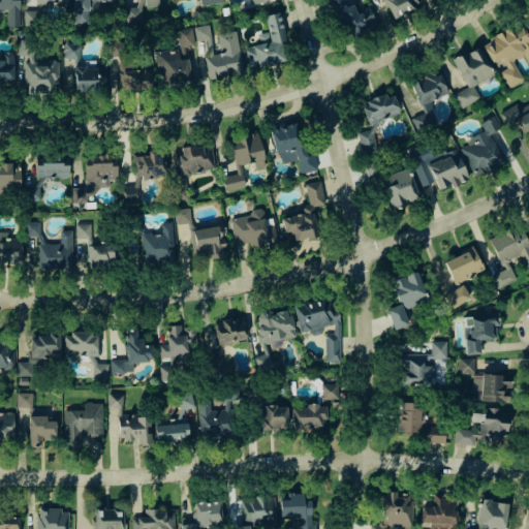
[(19,25),(17,0),(0,0),(0,9),(3,9),(4,26),(19,25)]
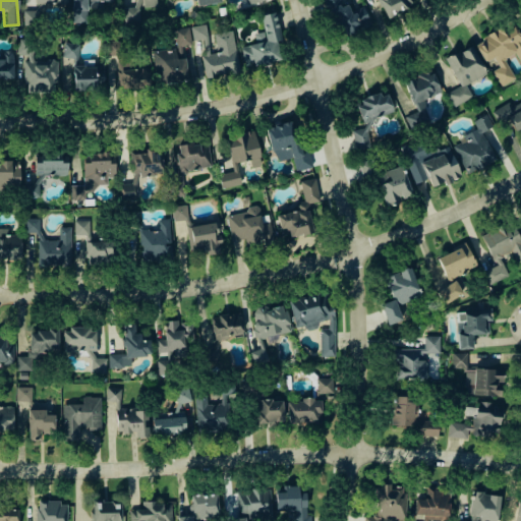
[(23,24),(40,24),(40,3),(66,3),(66,0),(35,0),(35,10),(22,10),(23,24)]
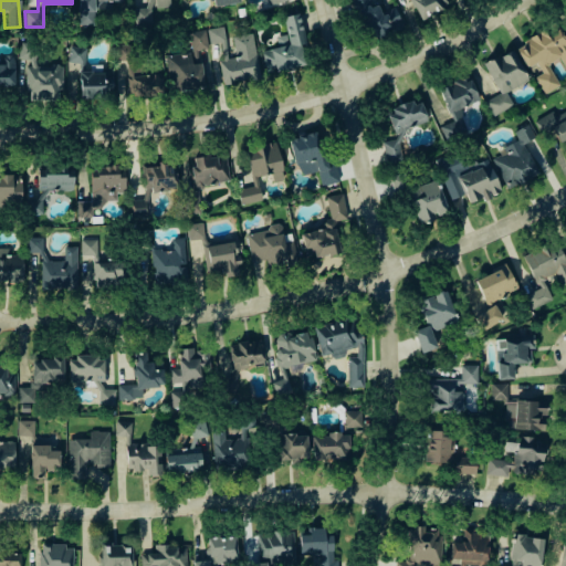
[(77,0),(77,24),(94,24),(94,3),(126,3),(126,0),(77,0)]
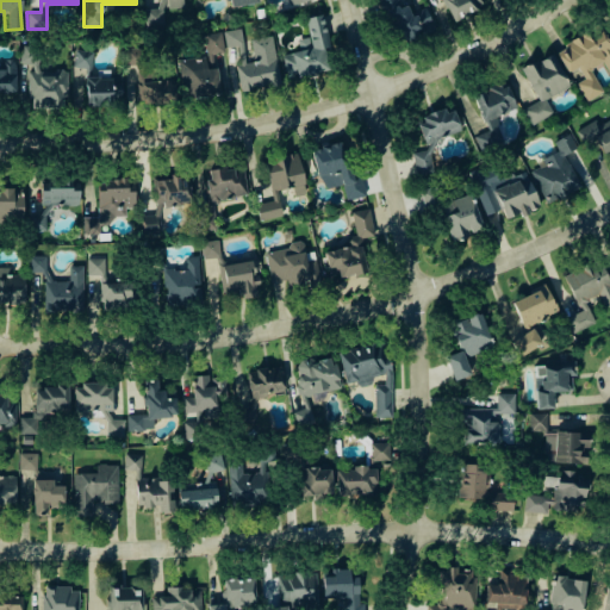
[(161,8),(182,7),(182,0),(155,0),(156,7),(144,7),(144,29),(162,29),(161,8)]
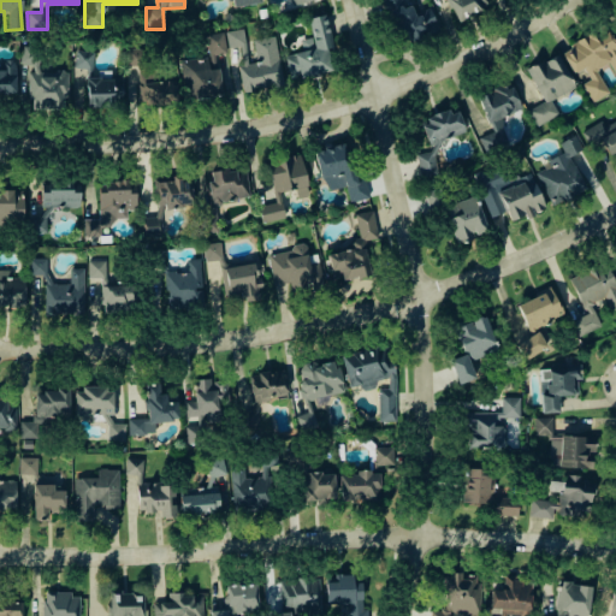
[(381,0),(402,45),(438,28),(428,7),(415,15),(410,4),(403,6),(400,0),(381,0)]
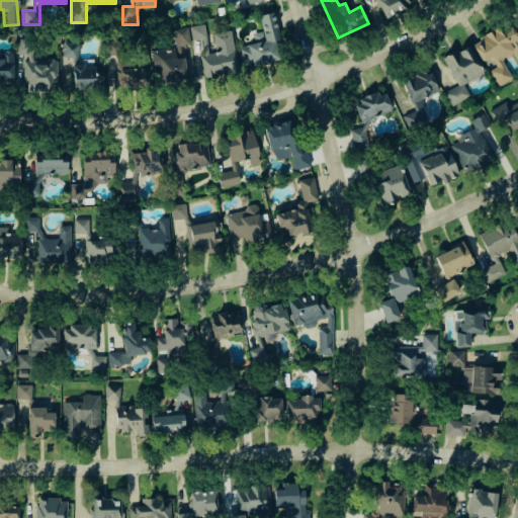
[(374,0),(383,18),(411,4),(409,0),(374,0)]
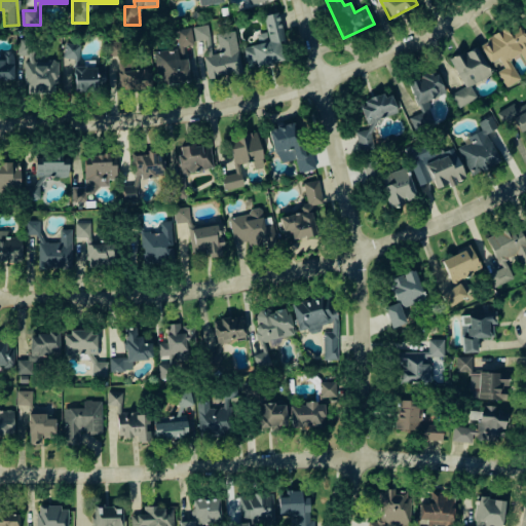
[(242,46),(247,68),(287,60),(276,12),(262,15),(266,31),(257,33),(259,43),(242,46)]
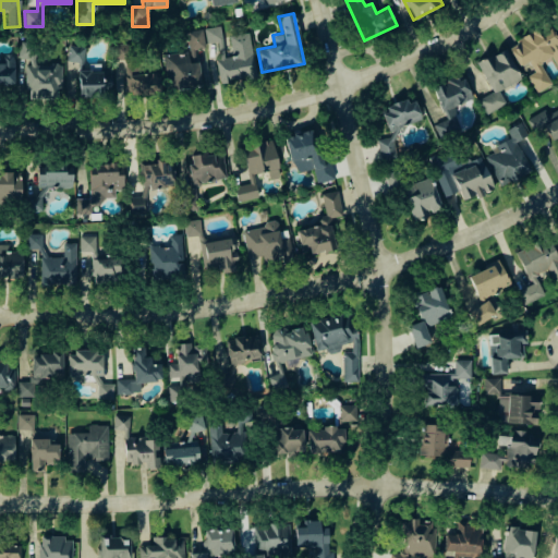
[(557,65),(557,39),(549,23),(507,45),(518,67),(528,62),(533,73),(529,75),(536,92),(550,84),(541,64),(550,60),(555,68),(557,65)]
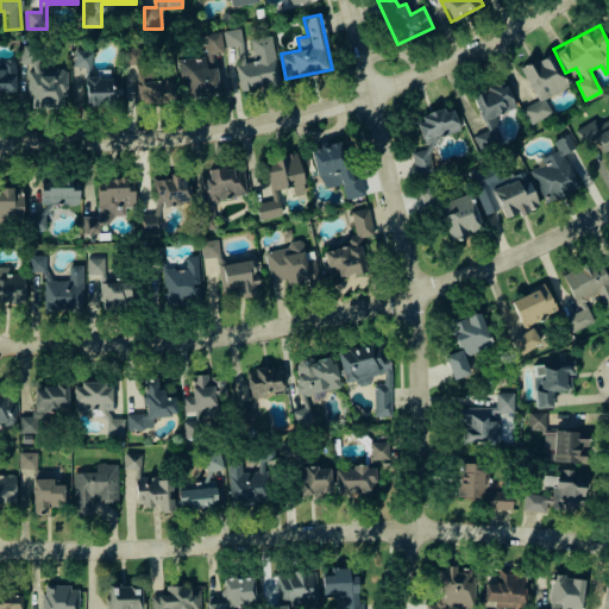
[(275,86),(270,37),(251,38),(253,61),(244,62),(240,29),(202,33),(205,56),(177,60),(182,98),(218,94),(213,52),(224,51),(224,48),(232,46),(237,90),(275,86)]
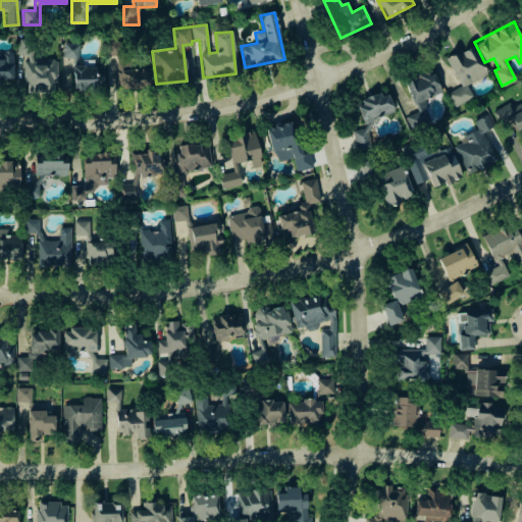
[(72,64),(77,64),(79,43),(63,43),(62,57),(72,57),(72,64)]
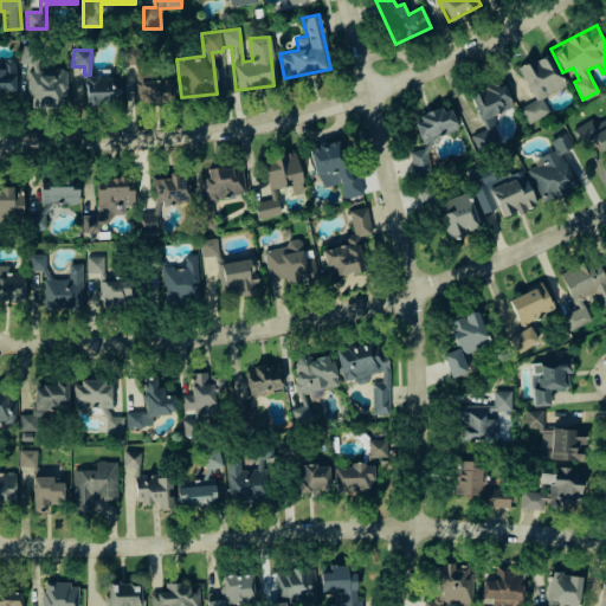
[(527,123),(548,113),(541,97),(565,86),(548,52),(517,68),(534,101),(519,108),(527,123)]
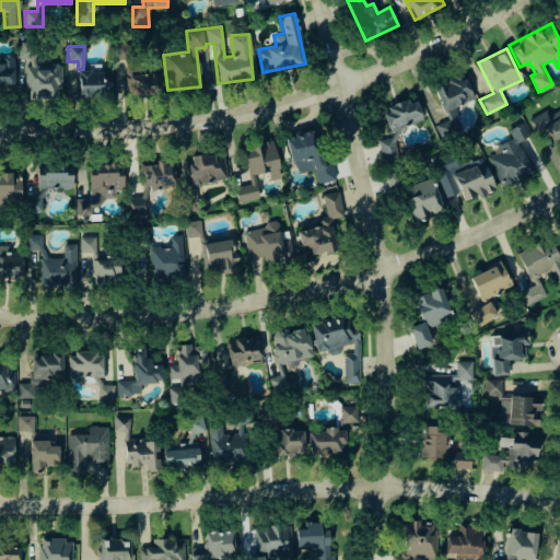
[(0,85),(15,85),(13,56),(2,56),(2,62),(0,62),(0,85)]
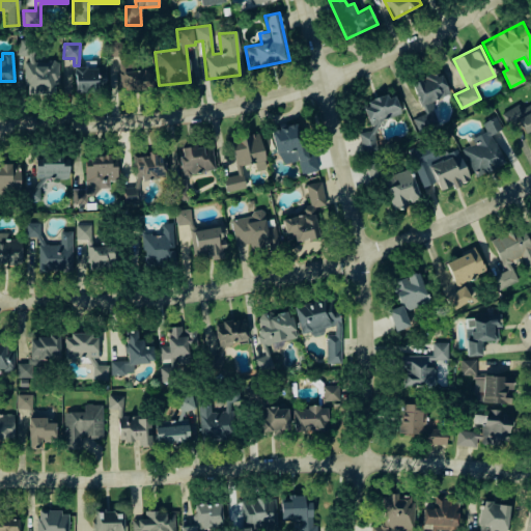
[(59,81),(58,59),(24,60),(25,93),(54,92),(54,81),(59,81)]
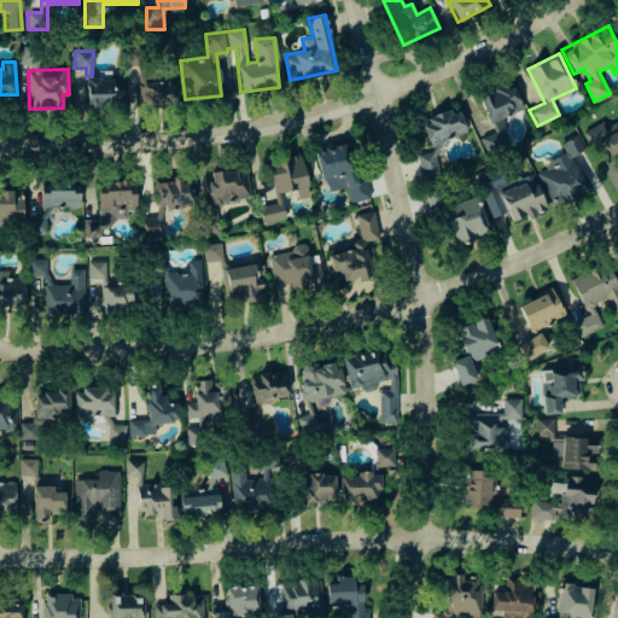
[(86,106),(112,106),(112,79),(86,79),(86,106)]
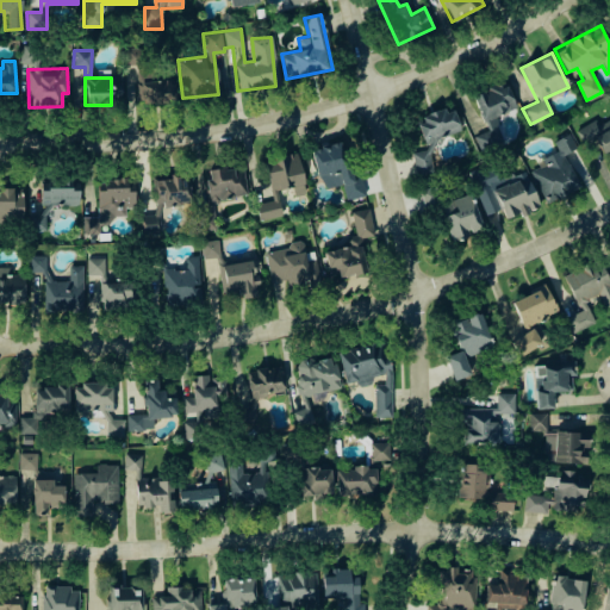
[(174,101),(173,80),(142,81),(143,103),(174,101)]
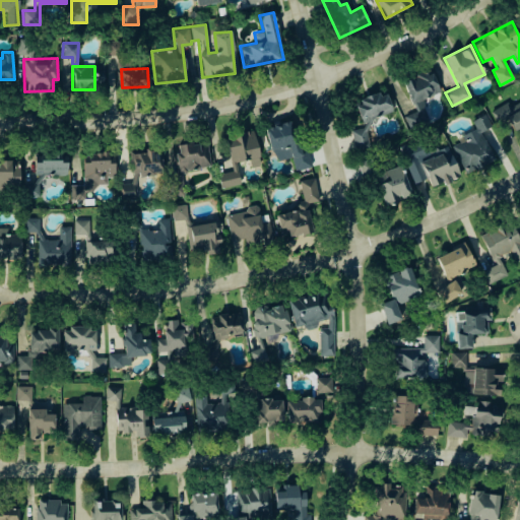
[(402,80),(414,111),(403,115),(409,129),(429,121),(420,99),(440,91),(431,70),(402,80)]
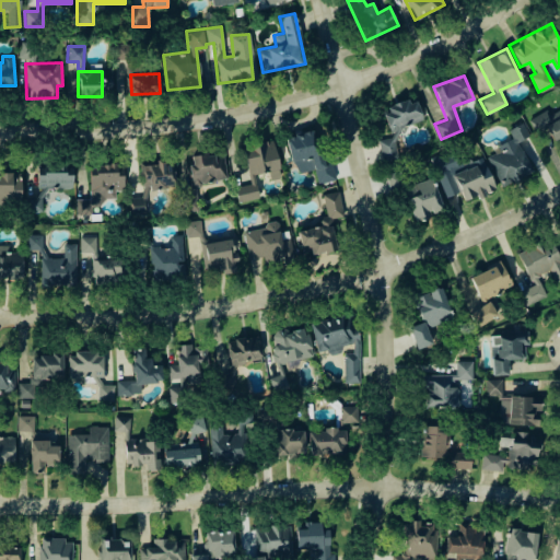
[(382,161),(397,158),(396,149),(404,147),(399,126),(421,120),(417,100),(383,106),(388,137),(377,139),(382,161)]
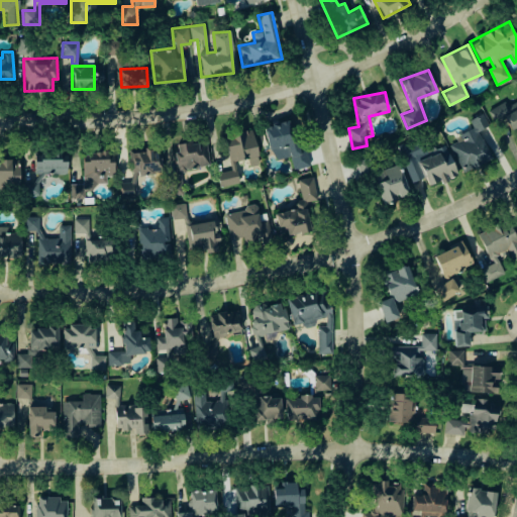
[(489,110),(497,122),(505,118),(516,137),(516,101),(508,107),(504,101),(489,110)]
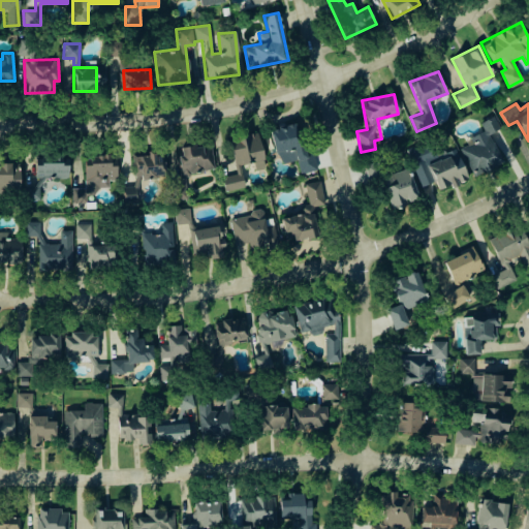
[(473,176),(502,161),(489,133),(499,128),(493,115),(478,122),(483,129),(465,137),(468,144),(460,149),(473,176)]
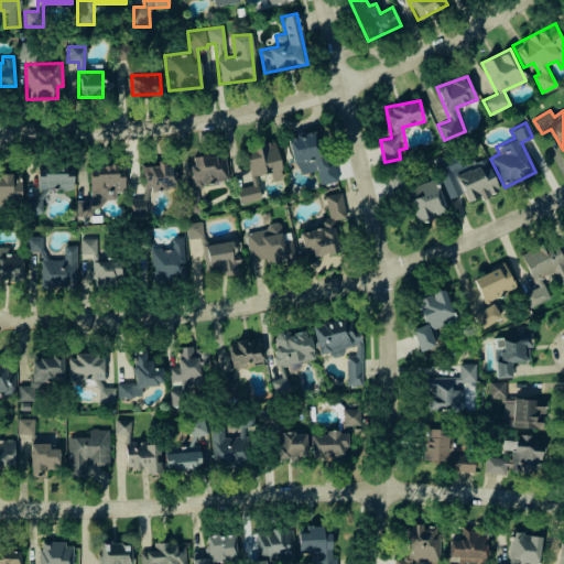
[(337,181),(334,164),(323,166),(317,130),(285,137),(290,162),(296,161),(297,174),(316,171),(318,184),(337,181)]
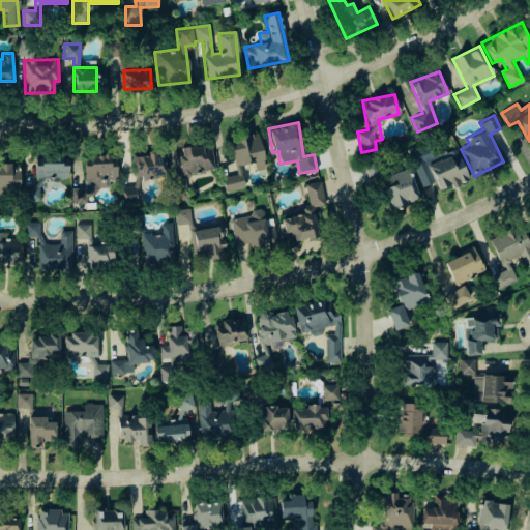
[(222,177),(225,192),(244,186),(239,165),(263,159),(257,134),(229,140),(236,174),(222,177)]
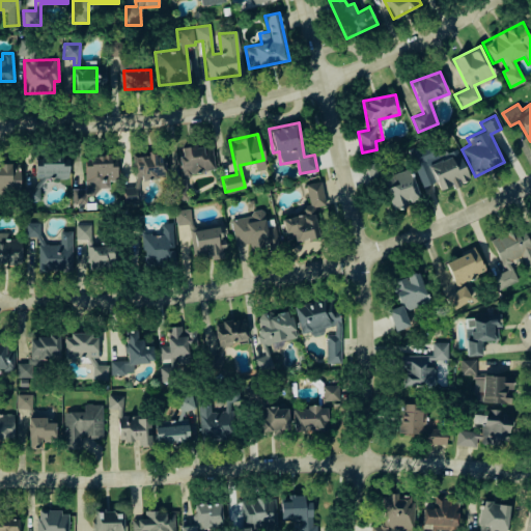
[(177,149),(183,176),(216,170),(211,143),(177,149)]
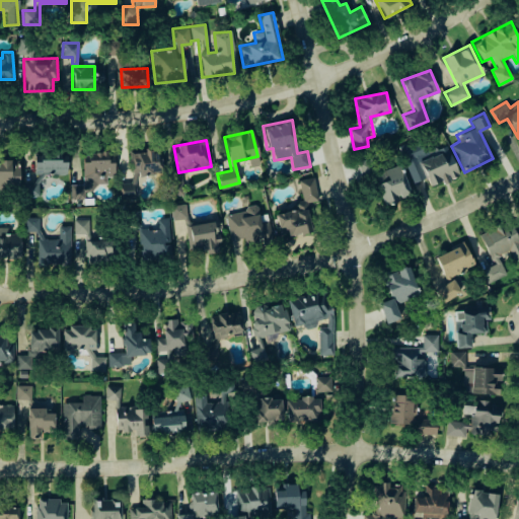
[(162,172),(158,148),(128,153),(132,181),(121,183),(123,196),(136,194),(133,177),(162,172)]
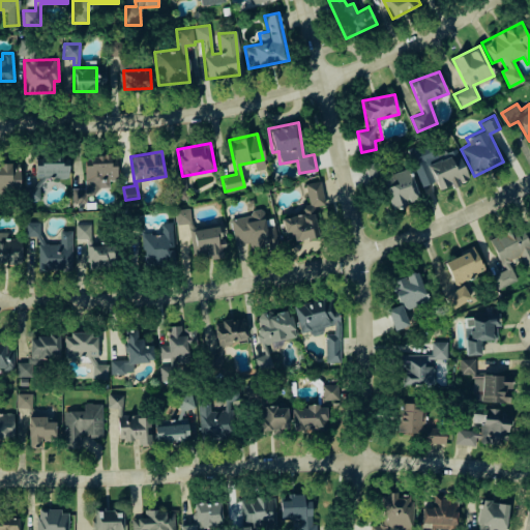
[(469,177),(457,152),(427,166),(439,192),(469,177)]
